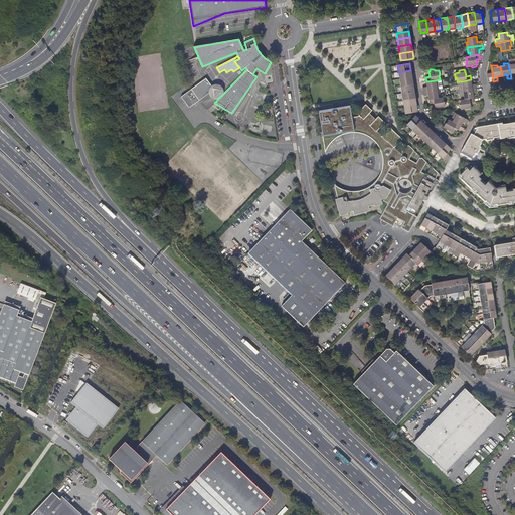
[(398,72),(399,79),(411,77),(410,70),(398,72)]
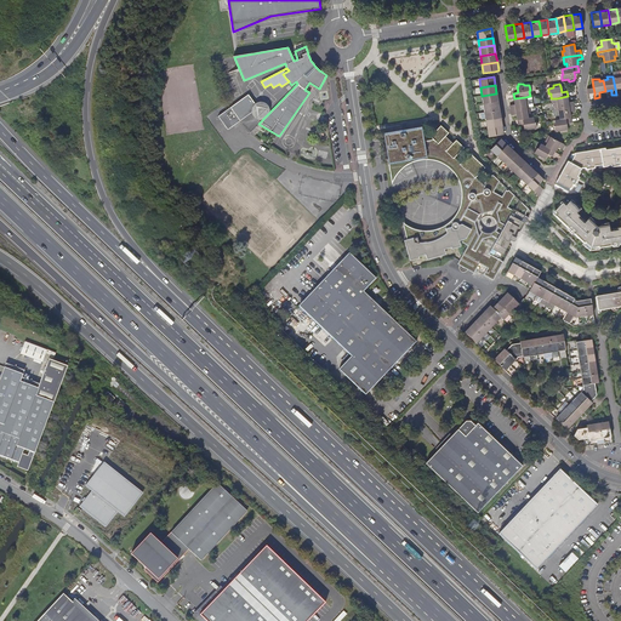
[(482,96),(483,103),(497,101),(496,93),(482,96)]
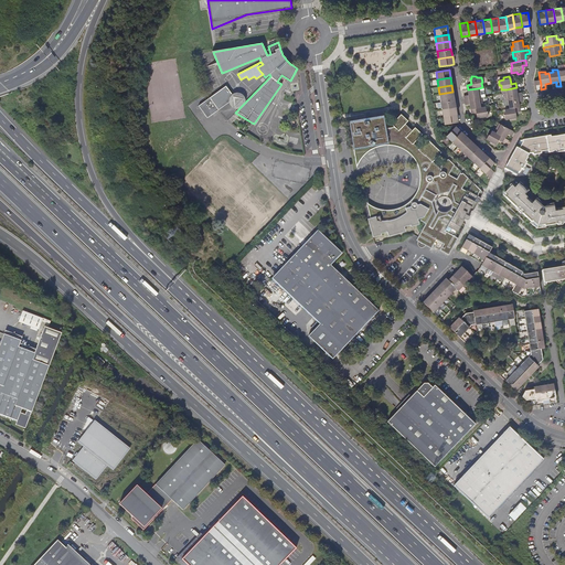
[(198,106),(206,118),(217,110),(230,102),(231,103),(232,103),(233,104),(235,104),(236,104),(237,104),(238,103),(240,100),(240,99),(240,98),(240,96),(238,95),(237,95),(237,94),(236,94),(235,94),(234,94),(233,94),(232,94),(225,86),(206,99),(198,106)]
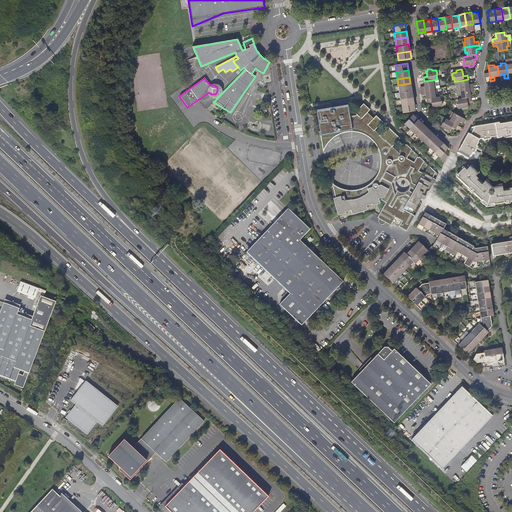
[(459,81),(455,81),(455,84),(454,85),(455,91),(458,90),(474,88),(473,83),(468,84),(468,79),(459,81)]
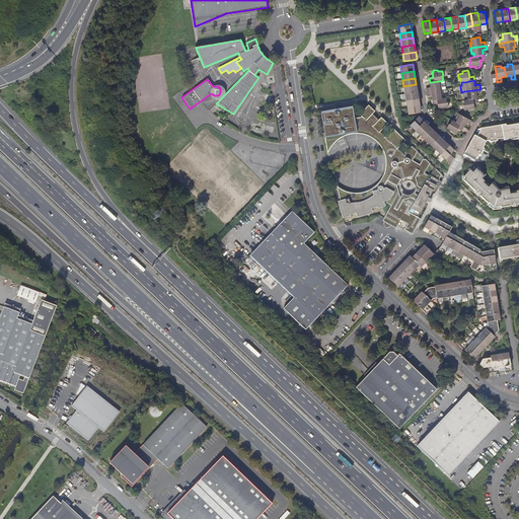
[(430,87),(426,88),(427,92),(442,89),(441,83),(439,84),(439,81),(430,82),(430,87)]
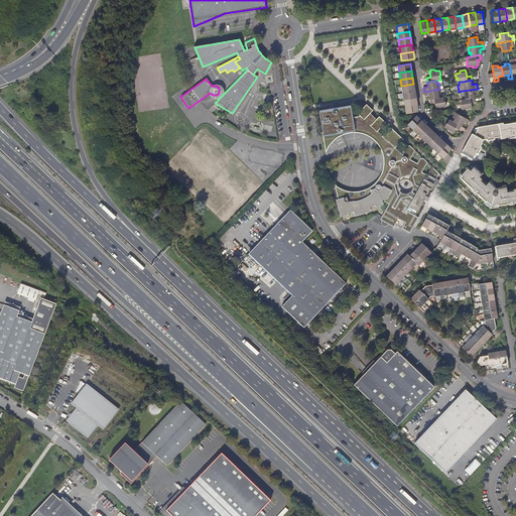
[(401,86),(402,93),(415,91),(413,84),(401,86)]
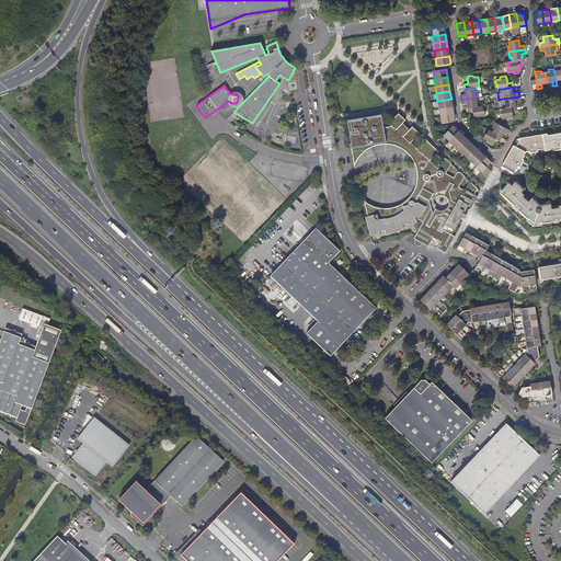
[(479,103),(478,96),(461,100),(461,104),(467,103),(468,107),(478,106),(477,103),(479,103)]
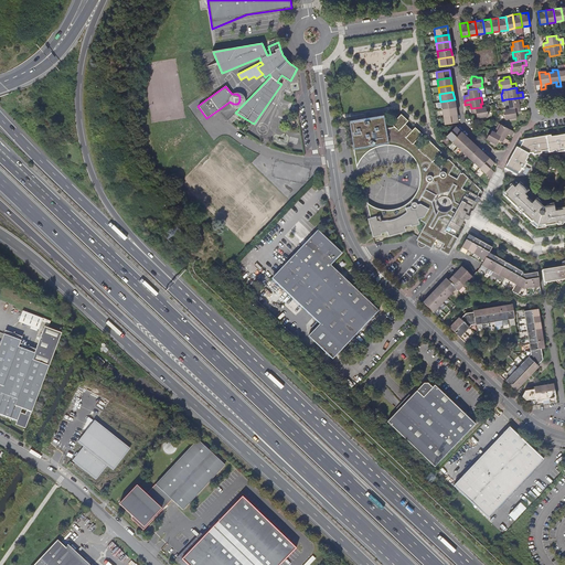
[(523,97),(505,99),(507,105),(509,105),(509,108),(519,107),(519,102),(523,100),(523,97)]
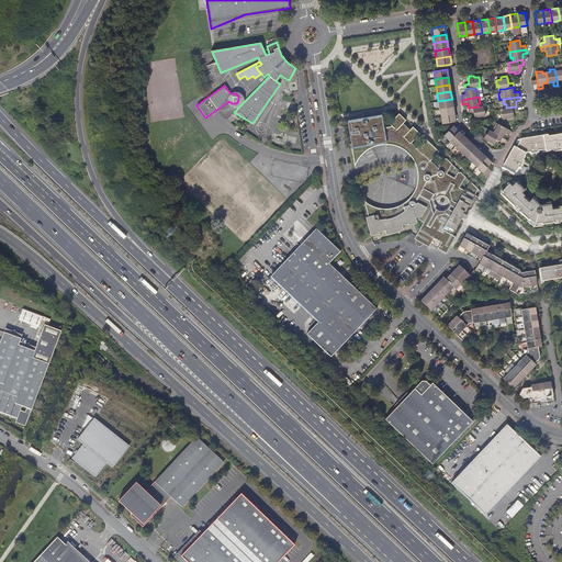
[(438,101),(439,109),(453,107),(452,99),(438,101)]
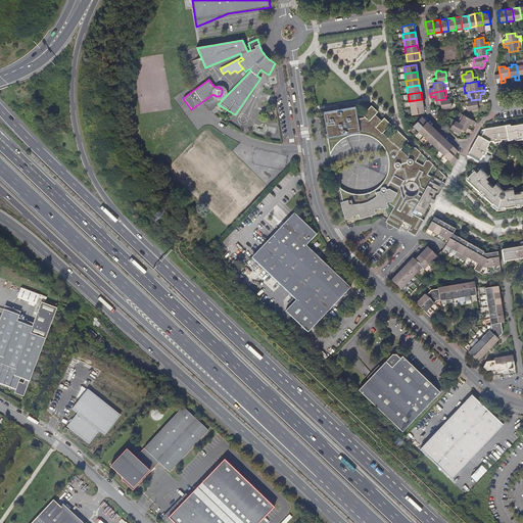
[(449,103),(449,98),(445,99),(436,100),(436,105),(440,104),(441,109),(441,111),(447,110),(446,108),(452,108),(452,103),(449,103)]
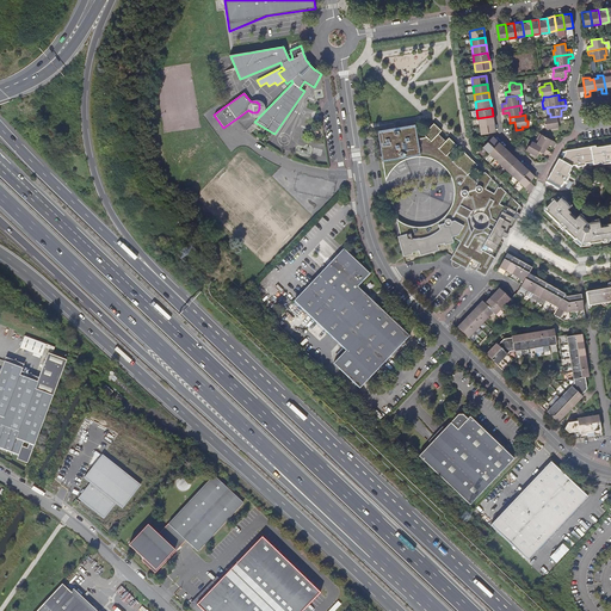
[(477,118),(479,127),(494,124),(493,116),(477,118)]
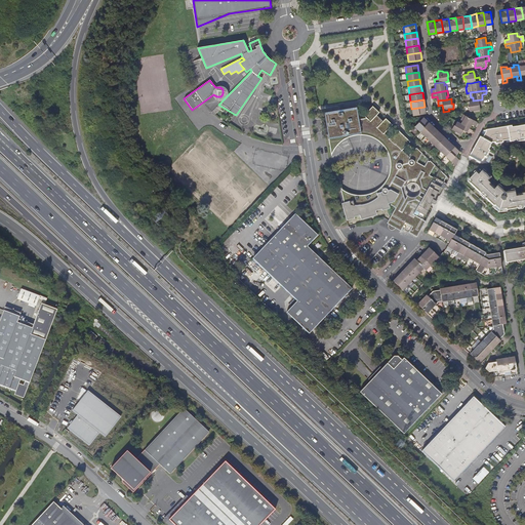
[(483,104),(482,99),(473,101),(469,102),(470,107),(469,107),(469,111),(474,111),(475,112),(480,111),(479,110),(480,110),(479,105),(483,104)]
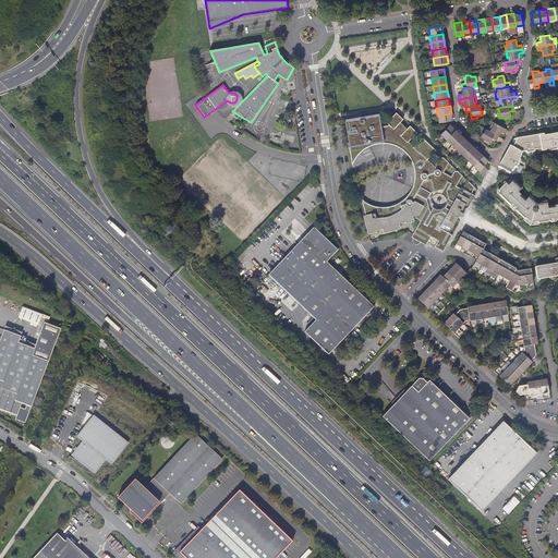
[(412,216),(421,221),(411,237),(413,239),(420,242),(426,245),(427,242),(431,237),(438,240),(435,246),(443,251),(452,234),(449,233),(457,219),(459,217),(458,216),(458,215),(461,216),(463,216),(463,215),(463,213),(460,210),(461,209),(462,210),(464,207),(469,198),(472,199),(475,194),(472,193),(474,187),(468,180),(462,190),(457,185),(462,176),(457,170),(457,171),(455,170),(451,177),(444,172),(448,162),(443,157),(441,157),(439,156),(435,164),(427,158),(436,149),(427,141),(422,136),(414,146),(409,141),(416,132),(410,124),(407,128),(400,121),(403,119),(396,112),(386,122),(389,124),(391,138),(392,138),(395,140),(398,141),(399,142),(402,143),(404,145),(405,146),(408,147),(409,149),(410,150),(412,153),(413,154),(414,157),(416,161),(415,162),(414,165),(414,167),(415,169),(416,170),(417,171),(419,171),(422,171),(422,173),(421,174),(421,177),(422,179),(424,179),(414,197),(412,197),(403,199),(404,204),(400,205),(401,209),(397,214),(390,217),(377,219),(375,213),(365,215),(363,216),(368,235),(376,232),(376,231),(381,229),(383,233),(400,228),(399,223),(404,222),(404,223),(413,221),(412,216)]
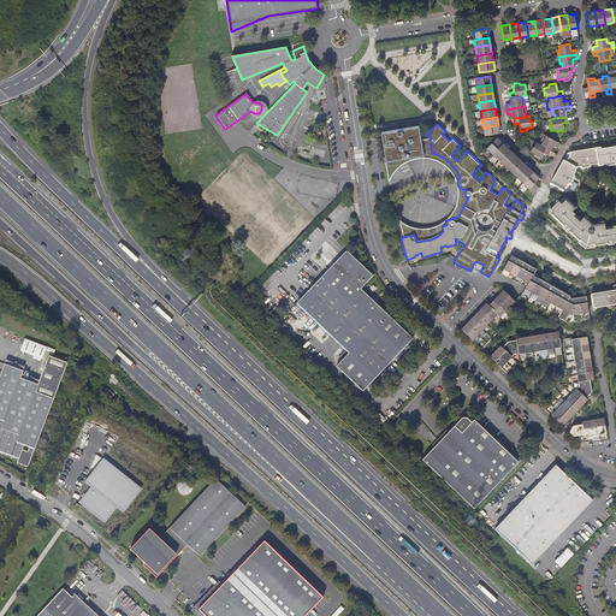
[(380,131),(386,163),(404,159),(419,157),(421,157),(421,155),(424,154),(421,140),(418,125),(418,126),(403,129),(403,134),(396,135),(395,130),(381,132),(381,131),(380,131)]
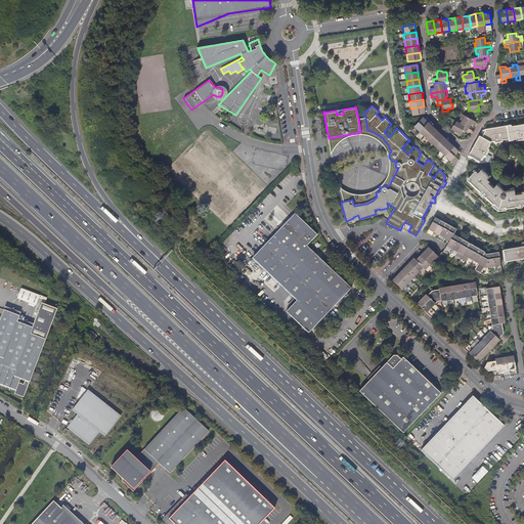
[(410,108),(412,115),(422,114),(425,114),(424,106),(410,108)]
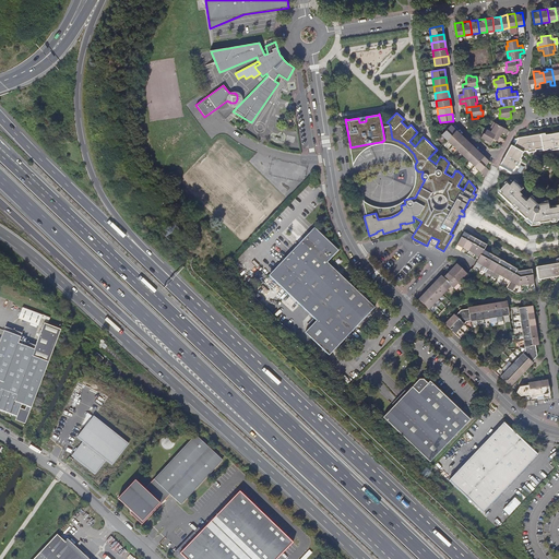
[(492,128),(490,131),(499,137),(502,132),(506,134),(509,130),(494,122),(490,127),(492,128)]
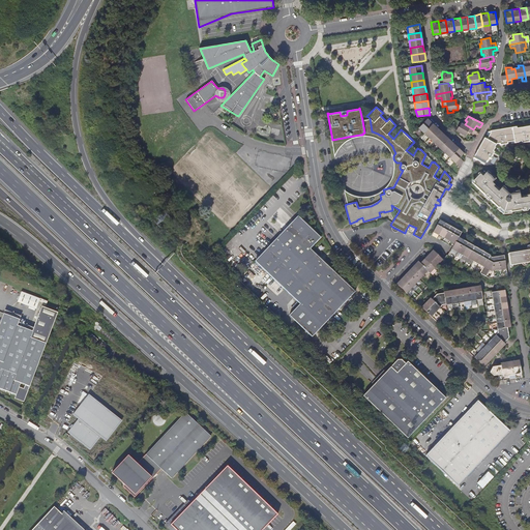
[(348,137),(332,140),(334,156),(337,150),(342,145),(351,139),(360,136),(363,136),(369,137),(375,138),(380,141),(387,148),(391,153),(392,159),(393,168),(390,180),(382,189),(374,195),(364,197),(354,195),(347,192),(343,188),(347,204),(356,202),(358,208),(371,206),(377,203),(381,199),(380,195),(384,194),(383,189),(391,187),(393,187),(403,170),(401,170),(400,168),(400,166),(401,165),(401,163),(398,163),(396,163),(395,162),(394,160),(393,158),(393,156),(394,154),(395,153),(393,149),(392,146),(391,145),(389,143),(388,142),(387,140),(385,139),(384,138),(382,136),(379,135),(378,134),(375,133),(373,131),(372,131),(370,118),(362,120),(364,133),(362,134),(362,135),(360,135),(348,137)]
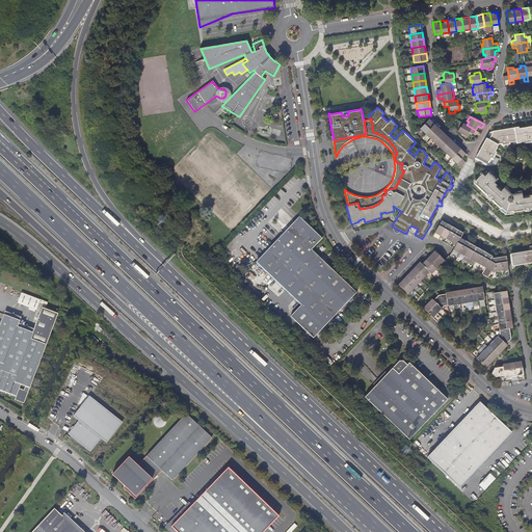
[(420,128),(425,133),(434,124),(429,118),(420,128)]
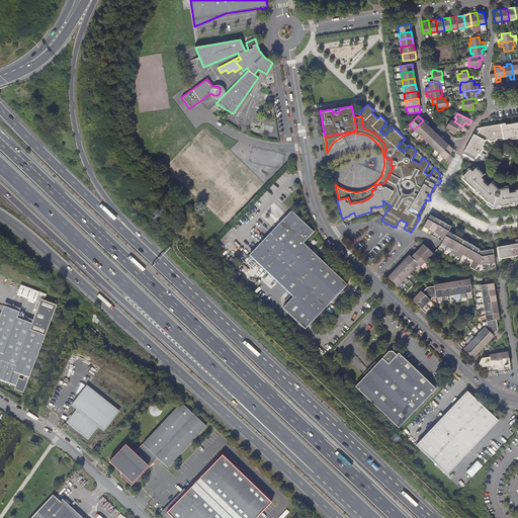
[(460,131),(462,126),(454,121),(451,119),(448,124),(447,123),(445,127),(449,130),(449,131),(453,134),(454,133),(457,128),(460,131)]
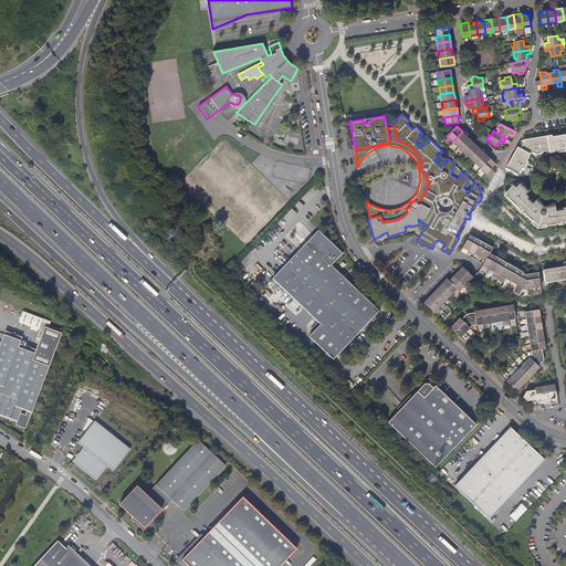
[(452,142),(458,147),(468,137),(462,132),(452,142)]
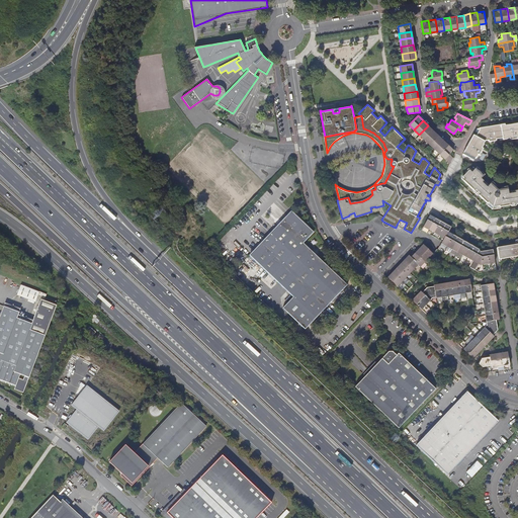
[(489,141),(493,141),(492,139),(496,139),(503,138),(503,140),(507,139),(510,138),(514,138),(514,139),(517,139),(517,137),(517,136),(517,122),(505,125),(505,123),(480,127),(480,130),(476,136),(475,135),(463,154),(475,160),(476,157),(477,157),(479,154),(480,151),(482,148),(484,145),(483,144),(485,141),(489,140),(489,141)]
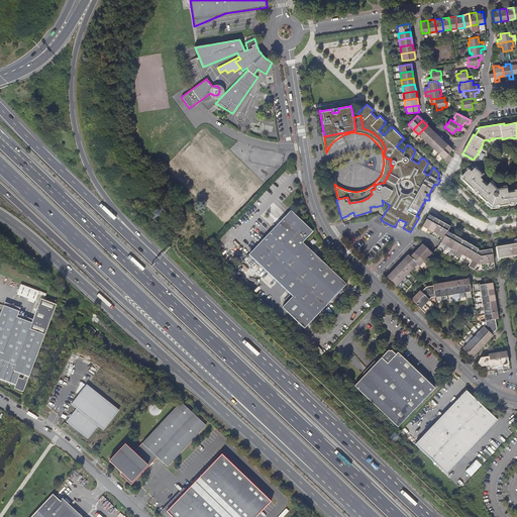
[(418,134),(423,138),(432,130),(427,125),(418,134)]
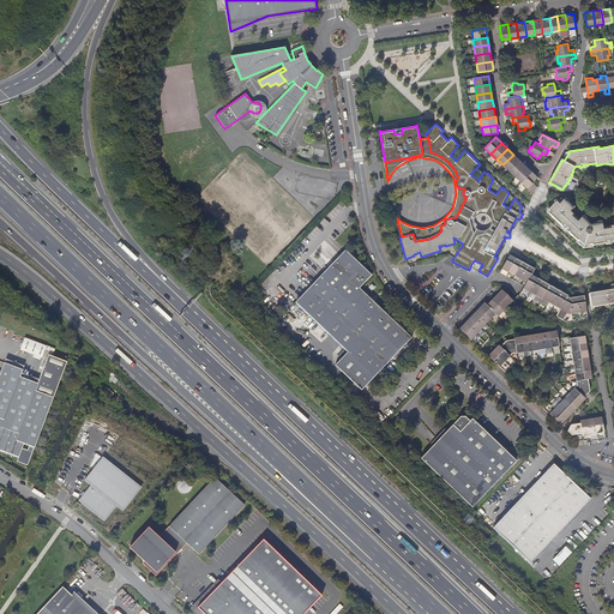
[(503,164),(509,170),(519,160),(513,155),(503,164)]
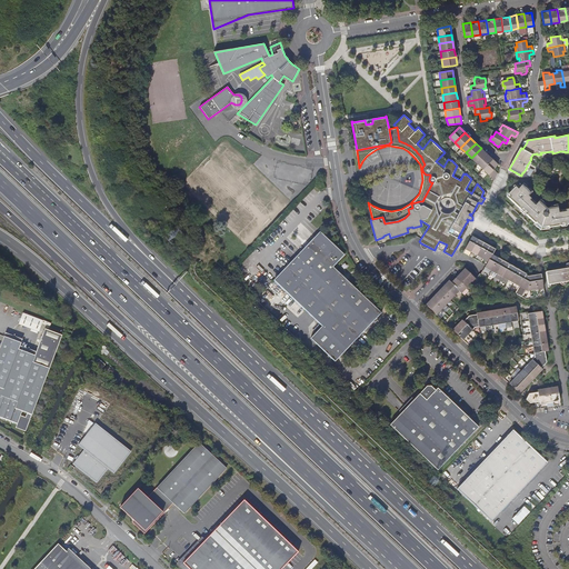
[(471,158),(477,163),(487,153),(481,148),(471,158)]
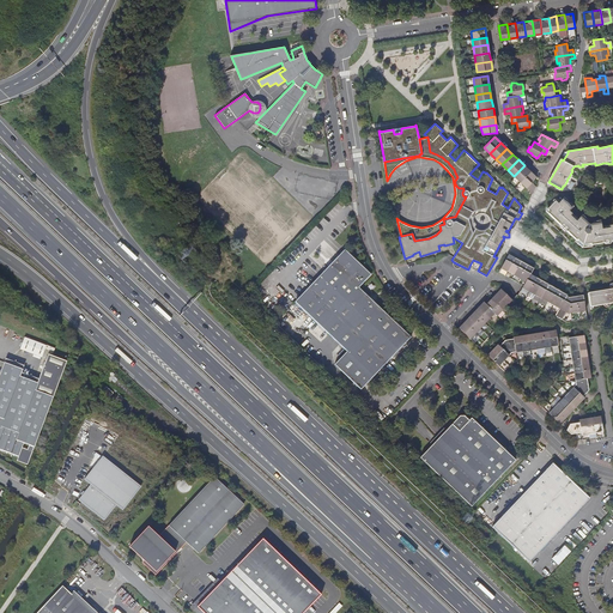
[(514,176),(520,181),(530,171),(525,165),(514,176)]
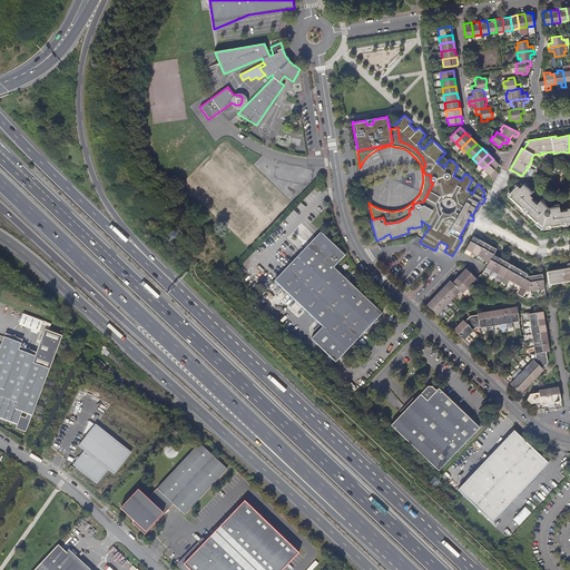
[(483,168),(489,174),(494,169),(499,165),(493,159),(483,168)]
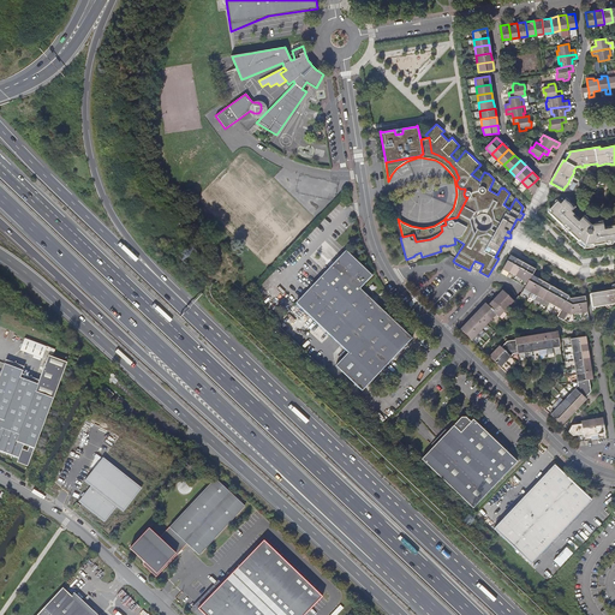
[(538,186),(533,183),(527,187),(533,193),(538,186)]
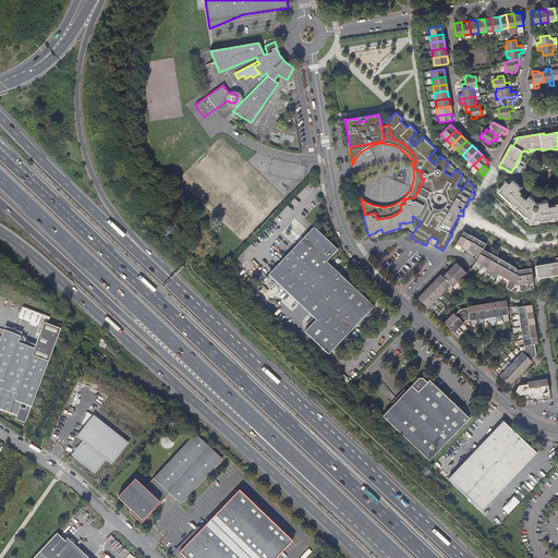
[(557,204),(555,205),(555,207),(548,208),(547,202),(546,203),(545,201),(543,201),(543,203),(536,204),(532,199),(533,198),(531,196),(530,197),(529,196),(524,201),(520,196),(521,194),(518,192),(521,189),(520,187),(521,186),(519,185),(516,182),(514,181),(513,182),(512,181),(508,185),(506,182),(498,191),(500,193),(499,194),(511,205),(512,204),(518,208),(516,210),(524,218),(524,217),(531,222),(538,221),(538,222),(550,220),(550,219),(557,218),(557,219),(557,204)]
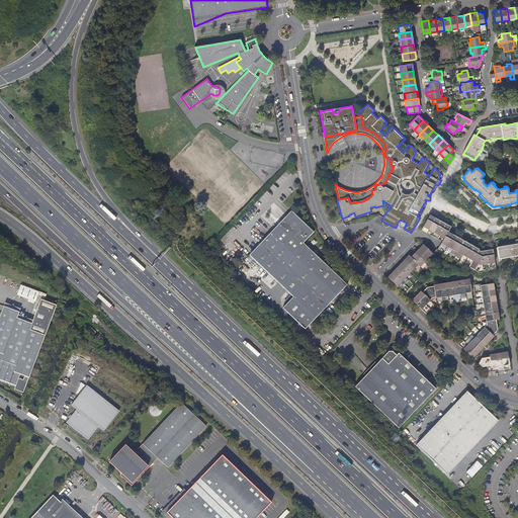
[(282,309),(305,329),(310,325),(314,321),(318,316),(322,312),(330,304),(334,299),(339,293),(343,289),(347,285),(304,243),(314,232),(291,211),(286,216),(281,222),(279,224),(274,229),(266,238),(261,243),(259,245),(254,250),(250,255),(249,255),(277,282),(292,297),(282,309)]
